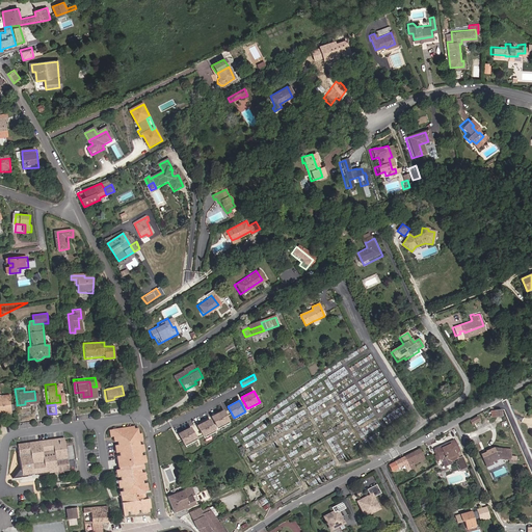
[(230,422),(223,410),(212,417),(218,428),(230,422)]
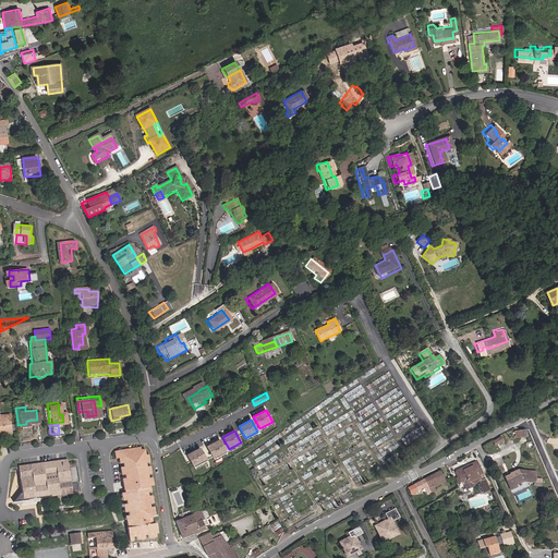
[(227,452),(220,439),(208,446),(215,459),(227,452)]
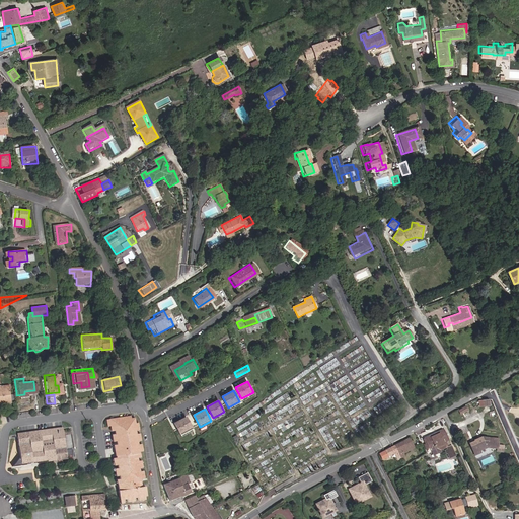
[(142,497),(141,489),(142,489),(142,488),(138,489),(137,483),(140,482),(139,472),(136,473),(135,469),(138,468),(137,461),(134,462),(133,458),(137,457),(136,452),(138,451),(137,445),(134,445),(134,442),(137,441),(136,433),(133,434),(132,430),(134,430),(134,423),(131,423),(130,418),(127,419),(127,417),(115,419),(116,423),(103,424),(103,428),(106,427),(107,433),(110,433),(110,437),(107,438),(108,445),(112,445),(112,448),(109,449),(110,452),(113,452),(114,458),(112,459),(112,461),(109,461),(109,468),(113,468),(114,471),(110,472),(112,479),(115,479),(115,483),(113,484),(115,504),(119,504),(119,501),(122,501),(122,503),(129,502),(129,499),(133,499),(133,501),(140,500),(140,498),(142,497)]
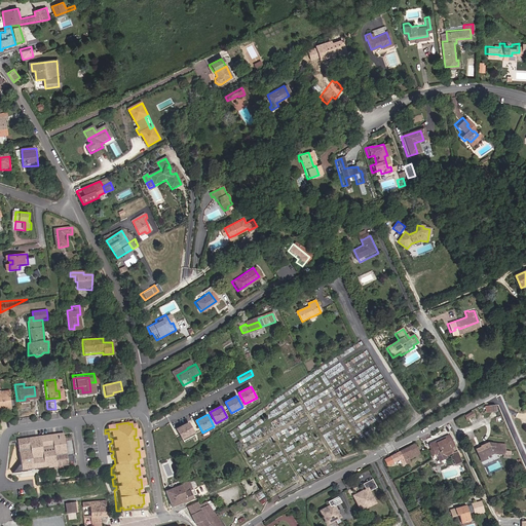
[(195,435),(189,422),(177,429),(183,441),(195,435)]
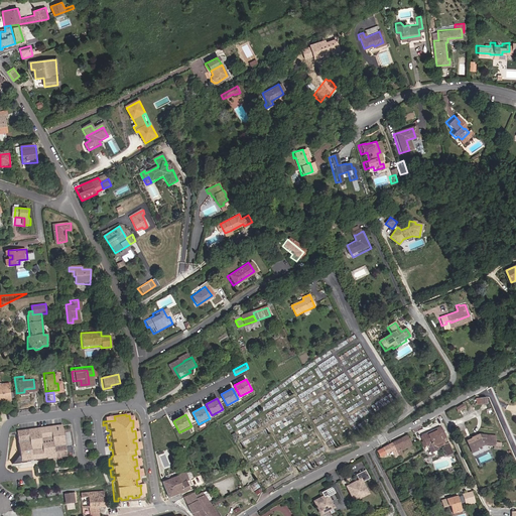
[(57,422),(13,427),(13,430),(58,425),(57,422)]
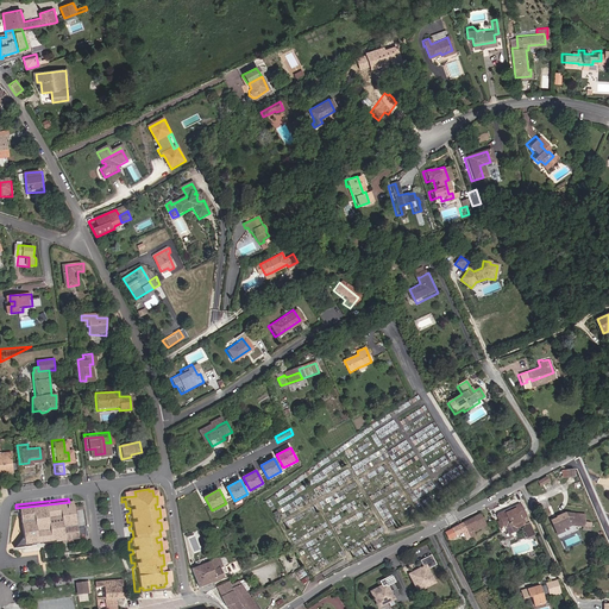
[(16,508),(18,532),(10,542),(19,542),(19,539),(71,533),(69,508),(69,504),(69,502),(16,508)]
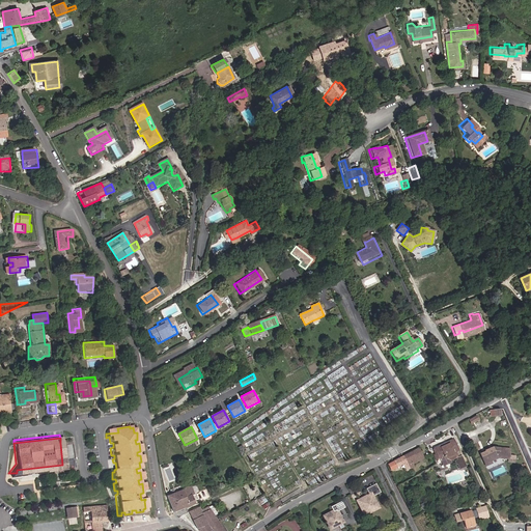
[(458,449),(454,439),(448,441),(448,443),(446,444),(445,443),(441,444),(441,443),(435,445),(439,456),(441,455),(443,463),(450,460),(450,458),(455,456),(456,458),(453,459),(455,464),(456,463),(458,468),(466,466),(462,454),(457,455),(455,450),(458,449)]
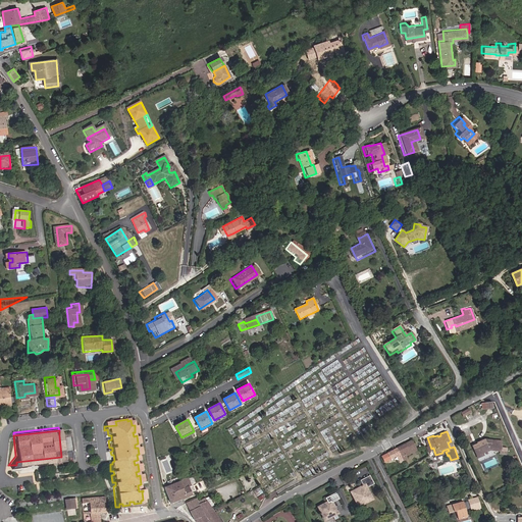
[(66,434),(59,435),(61,457),(67,456),(67,451),(67,449),(68,449),(66,434)]
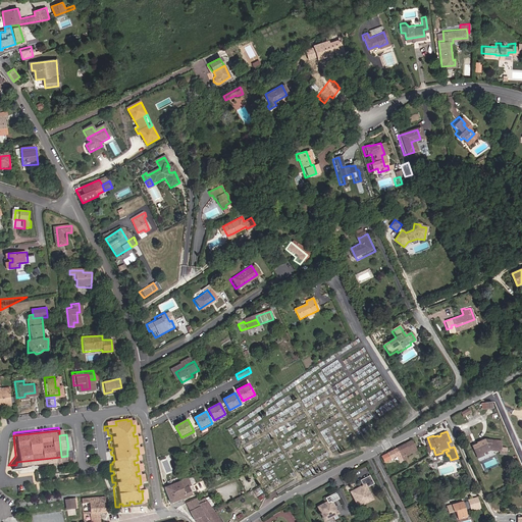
[(415,448),(412,441),(397,449),(402,458),(405,457),(403,453),(412,449),(413,449),(415,448)]
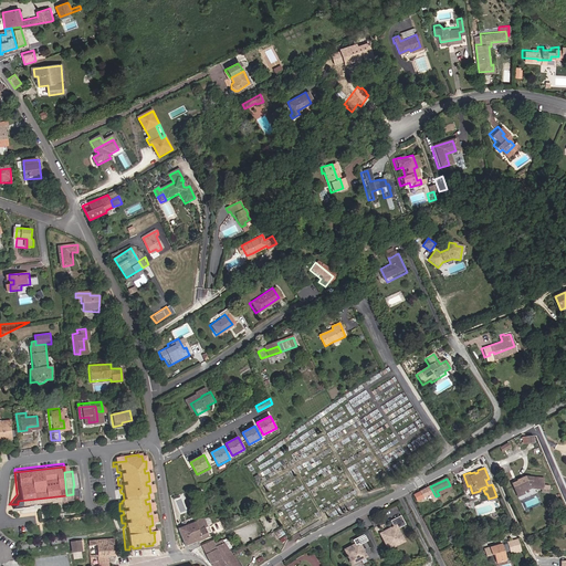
[(514,484),(521,496),(522,496),(521,494),(528,491),(538,491),(541,481),(522,479),(514,483),(514,484)]
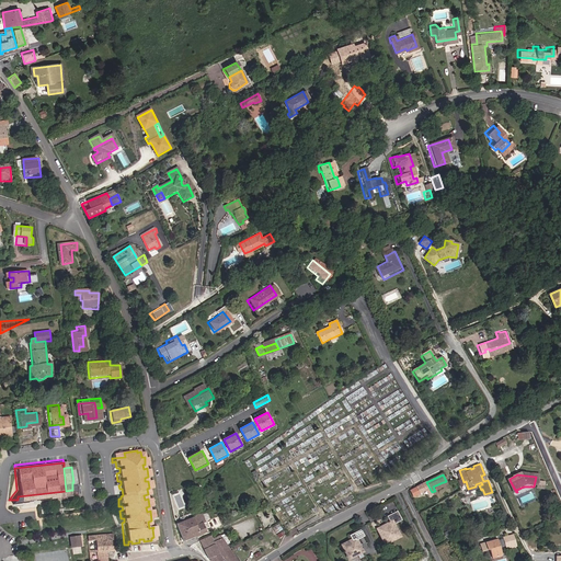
[(510,495),(516,492),(510,480),(504,482),(510,495)]
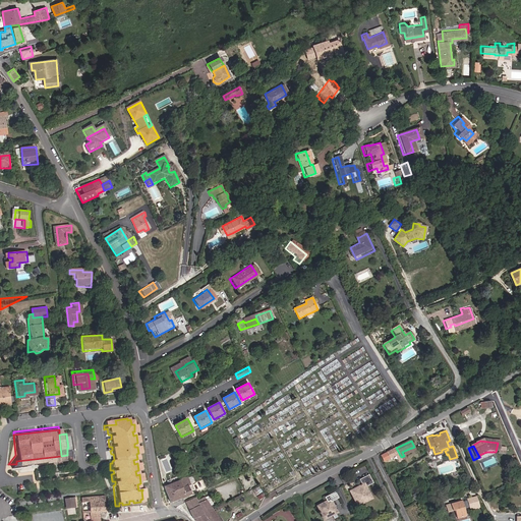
[(396,460),(401,457),(396,448),(381,455),(383,461),(394,456),(396,460)]
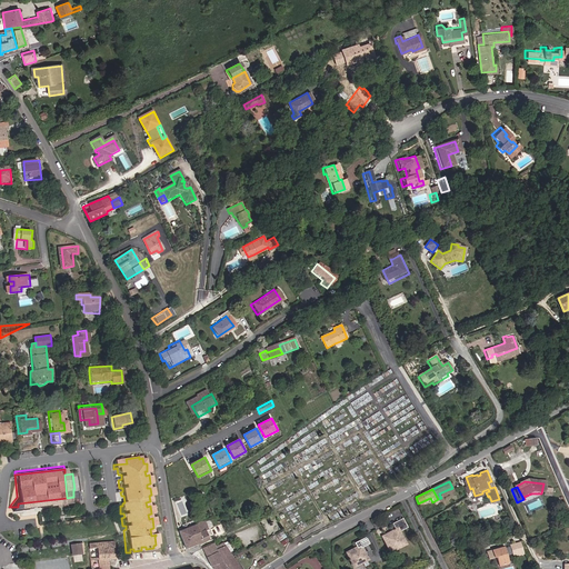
[(175,497),(169,498),(175,526),(178,526),(177,521),(181,520),(175,497)]
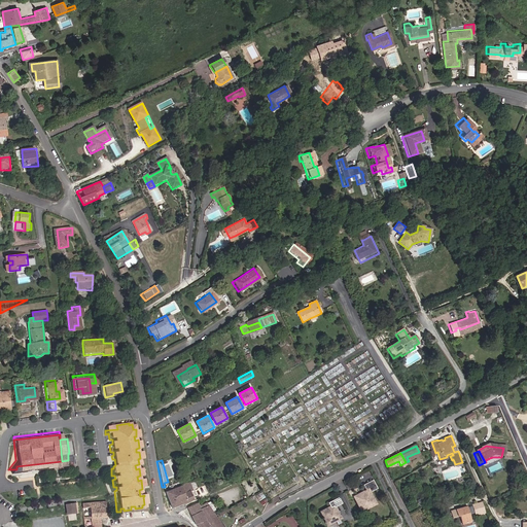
[(363,484),(366,491),(355,496),(357,501),(360,507),(374,500),(370,492),(371,492),(378,488),(373,480),(363,484)]
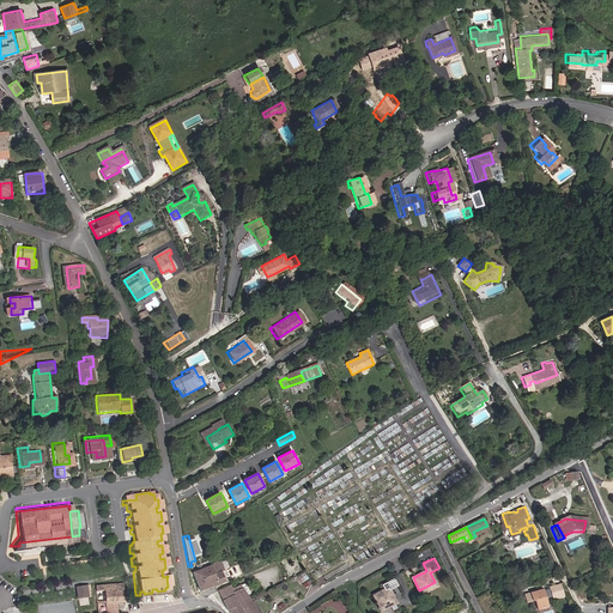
[(210,565),(218,584),(225,581),(222,572),(224,571),(219,562),(208,564),(210,565)]
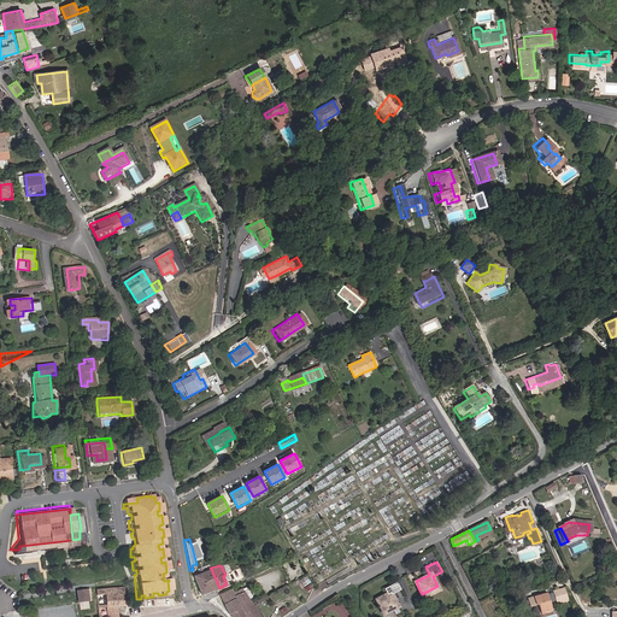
[(201,595),(219,588),(211,569),(193,576),(201,595)]
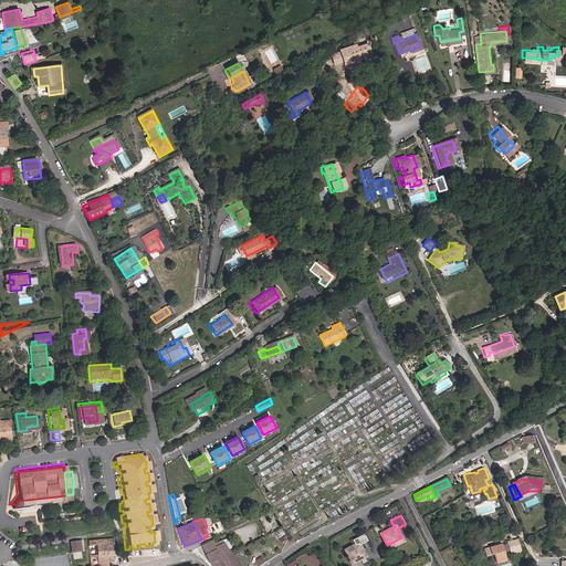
[(388,549),(405,541),(398,528),(397,528),(401,537),(387,545),(384,538),(381,533),(380,534),(388,549)]
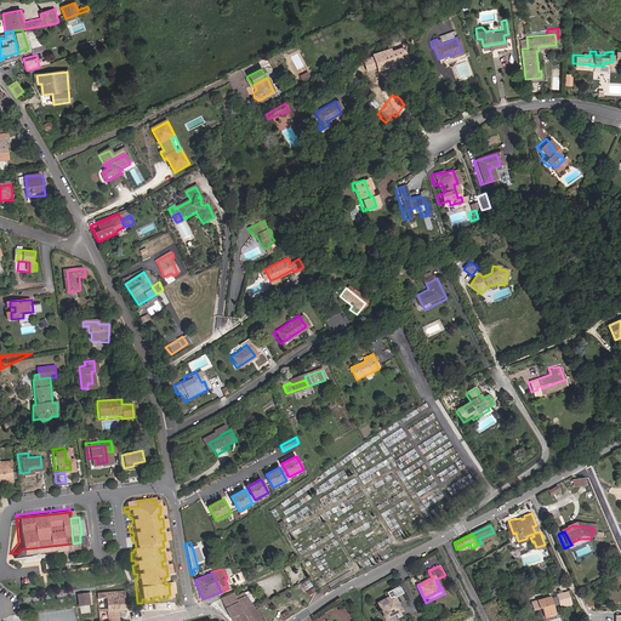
[(389,598),(379,604),(381,610),(382,609),(386,615),(399,608),(394,598),(403,593),(399,586),(387,592),(389,598)]
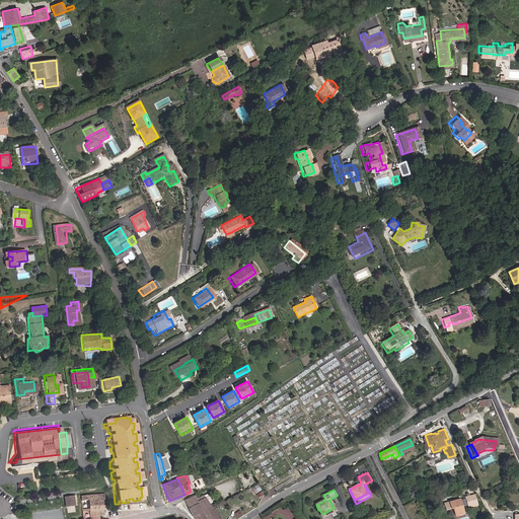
[(90,518),(99,518),(98,510),(105,510),(104,498),(103,494),(94,495),(91,495),(89,495),(80,496),(81,502),(89,501),(90,518)]
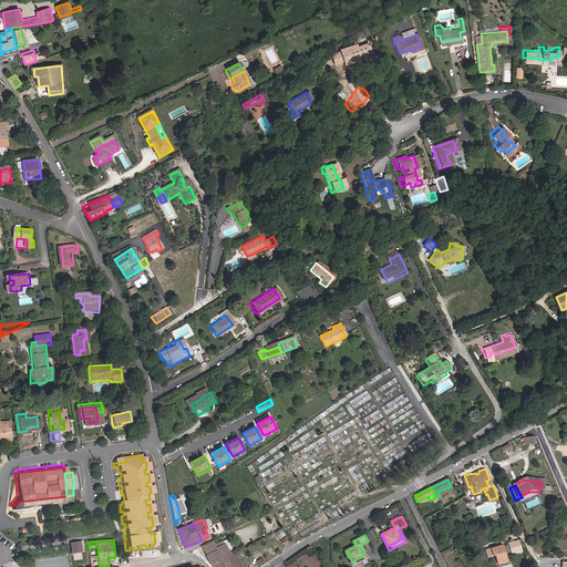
[(210,565),(230,555),(224,545),(219,547),(215,539),(202,546),(210,565)]
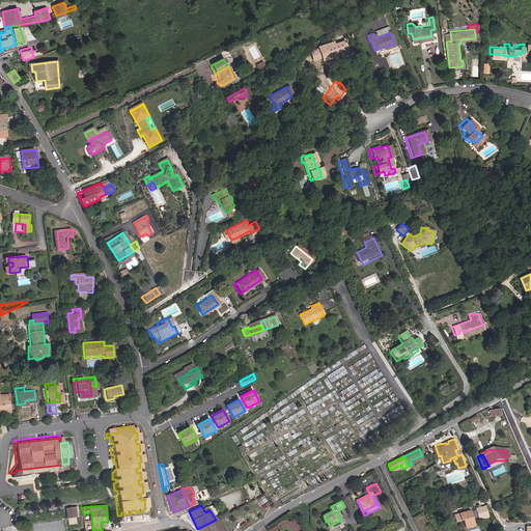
[(479,520),(490,516),(486,505),(476,508),(479,520)]
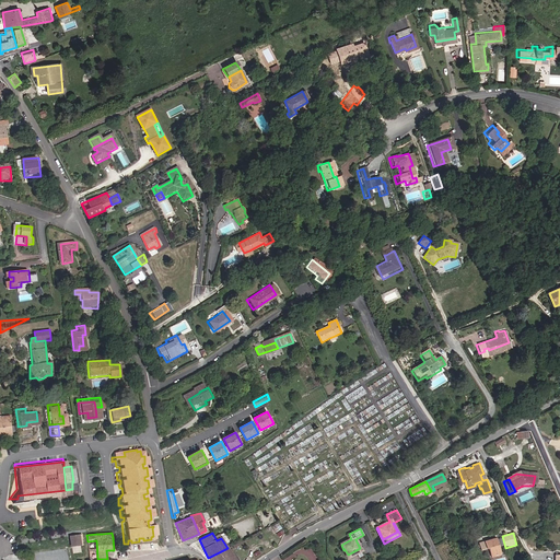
[(498,537),(480,544),(482,550),(490,548),(493,558),(503,555),(498,537)]
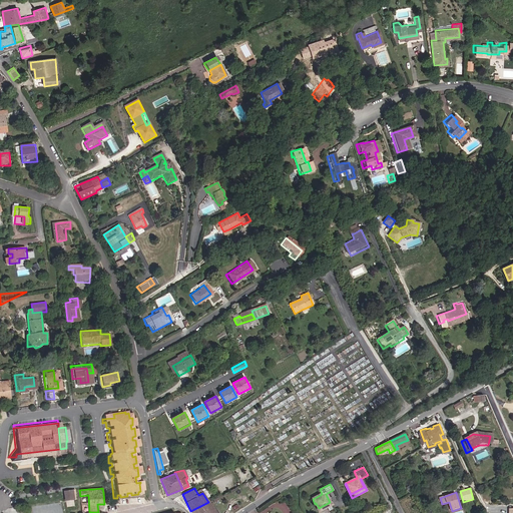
[(208,502),(190,511),(192,512),(215,512),(214,511),(208,502)]
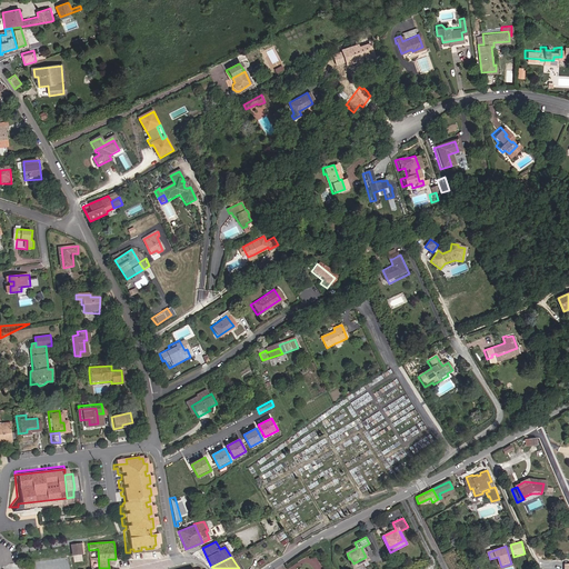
[(355,567),(368,560),(366,557),(353,563),(355,567)]
